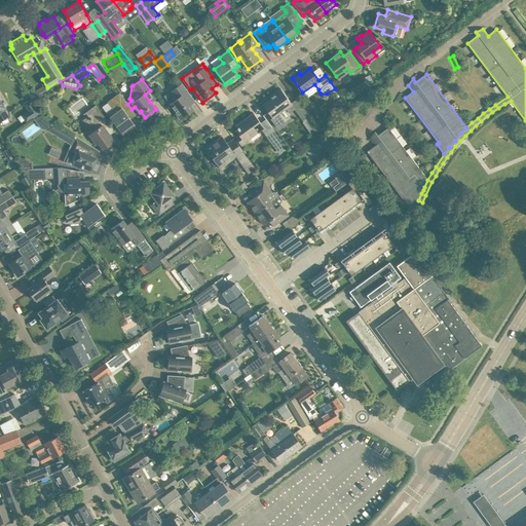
[(163,97),(170,104),(181,118),(193,110),(185,99),(190,95),(182,83),(171,91),(163,97)]
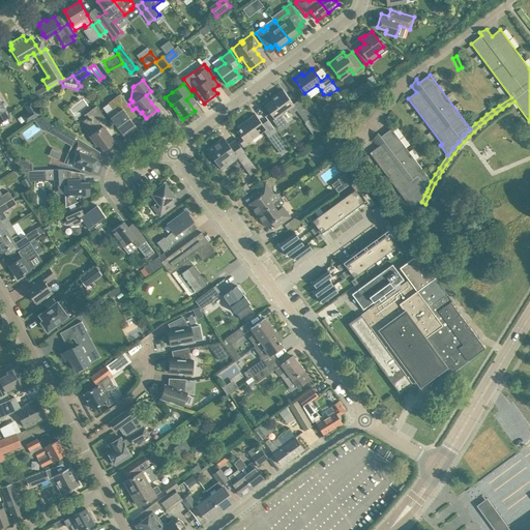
[(288,110),(291,114),(297,110),(283,89),(270,97),(272,99),(264,106),(274,119),(272,120),(280,129),(288,122),(282,114),(288,110)]
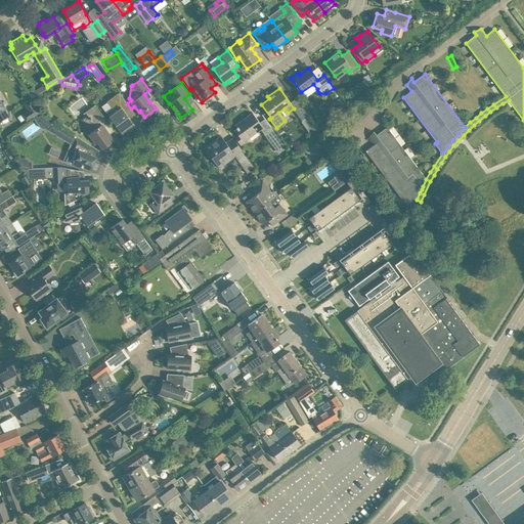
[(95,104),(85,92),(81,95),(90,108),(85,112),(87,114),(81,119),(87,128),(93,123),(97,128),(89,134),(96,143),(98,142),(102,148),(114,140),(104,128),(110,124),(95,104)]
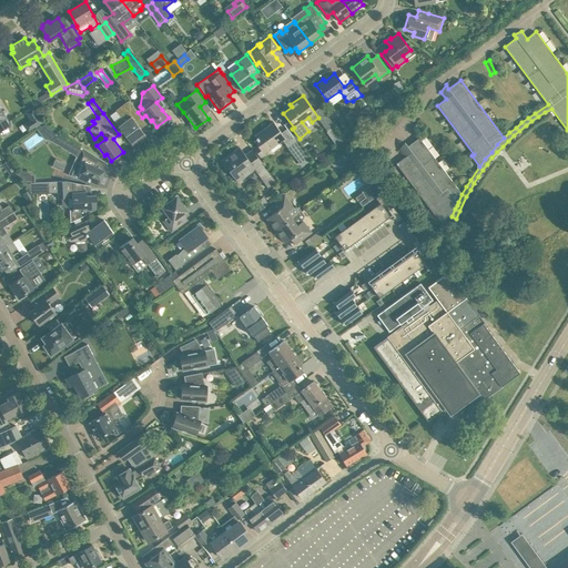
[(141,129),(137,123),(143,118),(142,118),(138,112),(129,100),(122,105),(117,110),(121,117),(114,122),(118,125),(132,145),(135,142),(137,143),(139,143),(140,142),(142,141),(143,139),(142,138),(145,135),(141,129)]
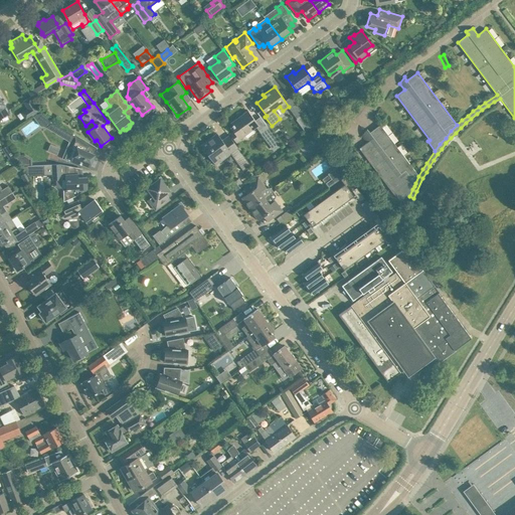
[(0,119),(9,114),(4,107),(6,107),(0,97),(0,119)]
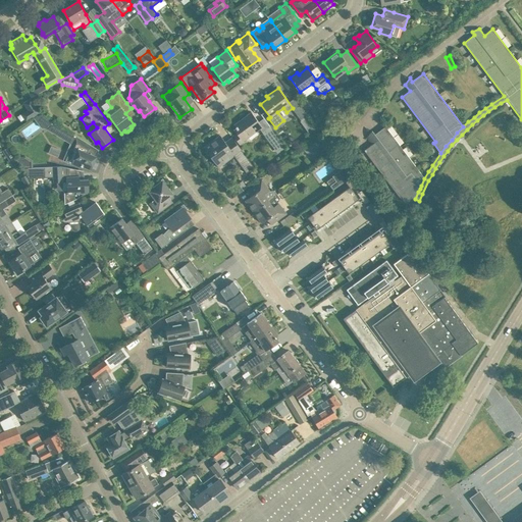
[(31,99),(23,103),(32,116),(33,117),(40,113),(31,99)]
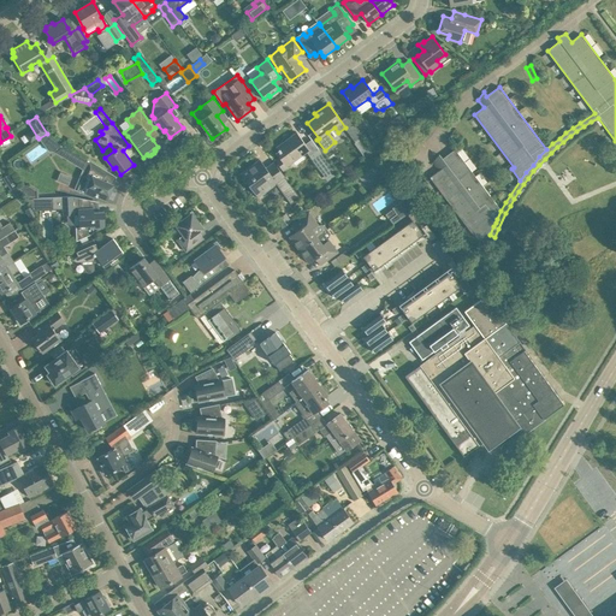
[(363,137),(355,125),(354,124),(347,130),(355,142),(363,137)]
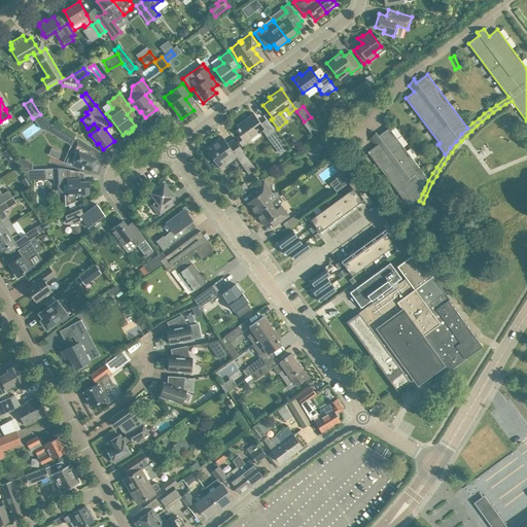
[(245,142),(265,128),(254,113),(237,126),(238,128),(238,129),(238,130),(236,131),(239,134),(235,137),(242,146),(246,143),(245,142)]
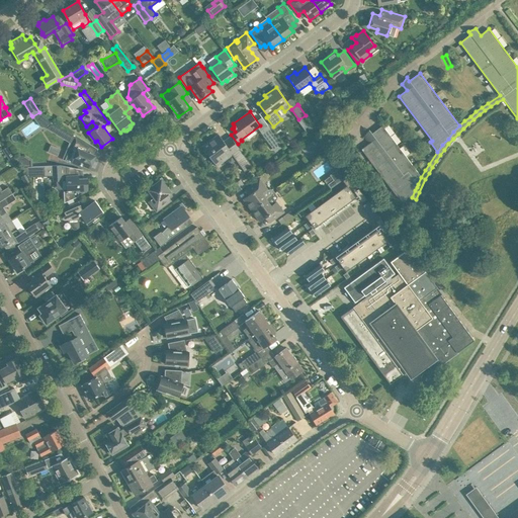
[(39,112),(36,113),(45,123),(50,124),(54,121),(39,112)]
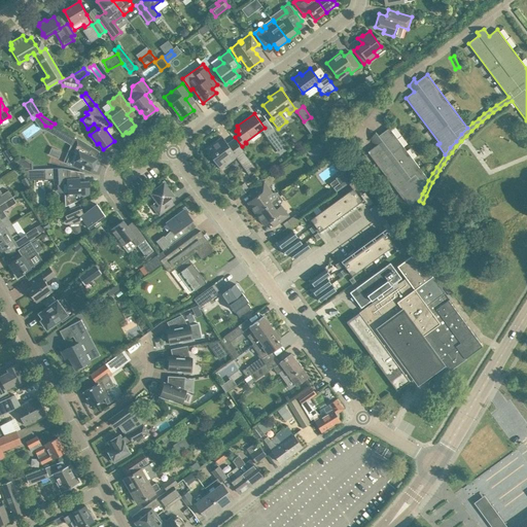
[(27,138),(41,128),(36,120),(22,131),(27,138)]
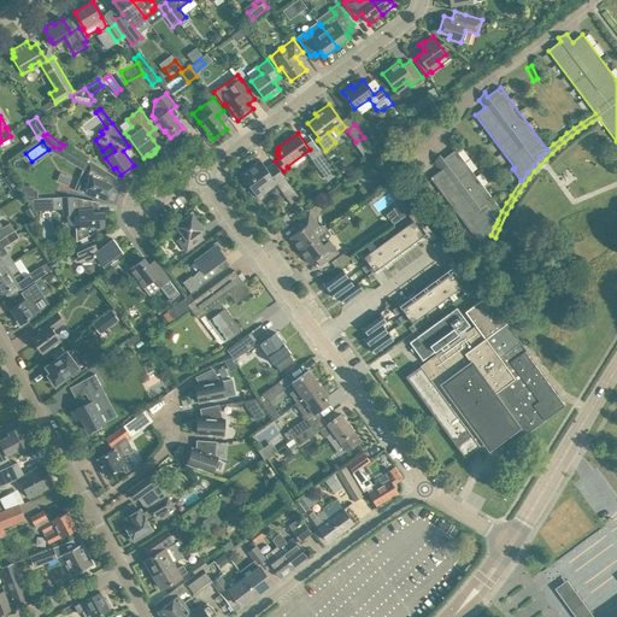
[(88,159),(70,147),(63,158),(82,170),(88,159)]
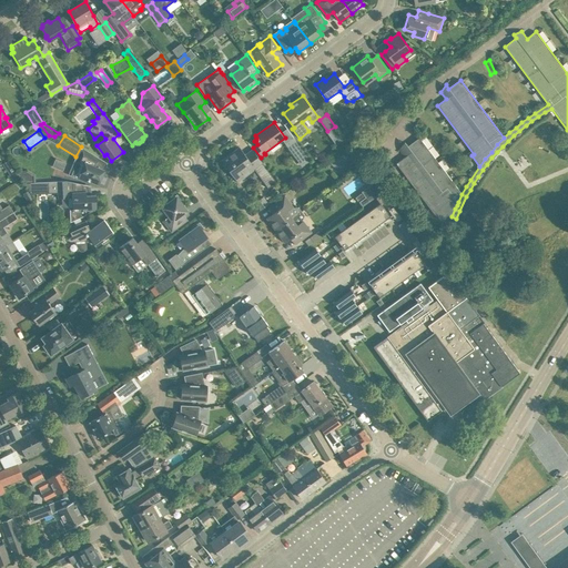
[(293,137),(287,142),(296,155),(303,150),(293,137)]
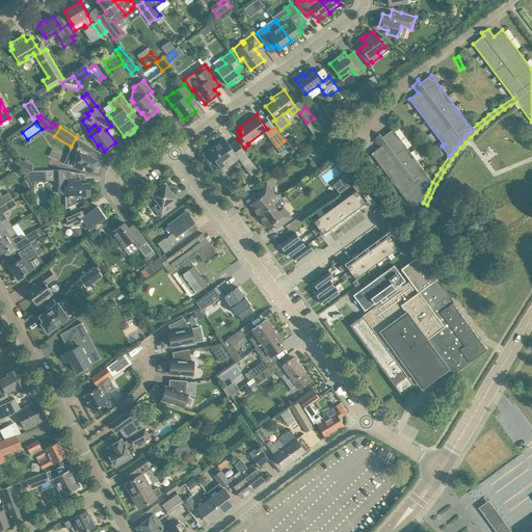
[(428,192),(432,182),(393,129),(382,137),(379,133),(374,140),(379,147),(371,153),(406,200),(409,203),(413,206),(417,208),(421,210),(423,203),(428,192)]
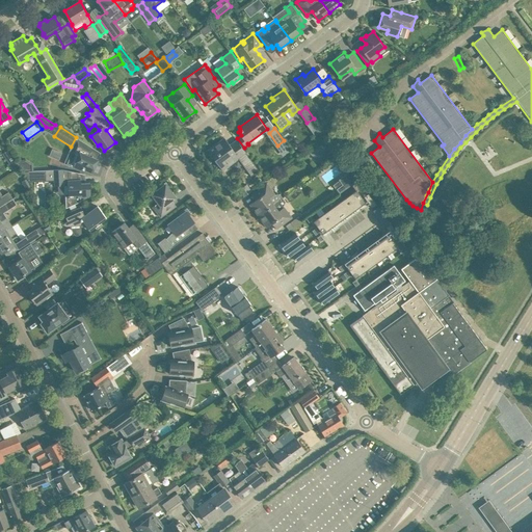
[(70,151),(63,163),(71,166),(69,171),(76,173),(77,168),(82,170),(82,168),(92,173),(97,162),(98,159),(94,158),(90,156),(92,151),(94,149),(78,138),(77,140),(73,152),(70,151)]
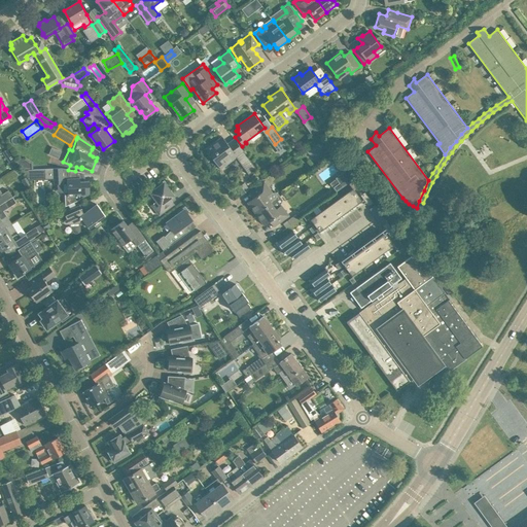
[(207,152),(209,156),(211,156),(220,169),(244,151),(235,139),(227,144),(223,139),(218,143),(217,141),(206,148),(207,151),(207,152)]
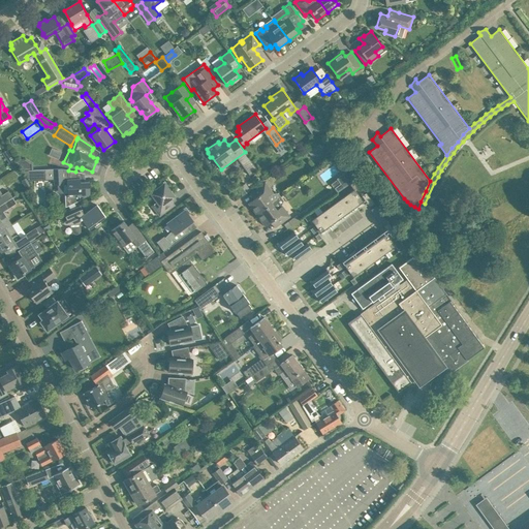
[(322,160),(325,164),(338,155),(332,147),(328,151),(322,160)]
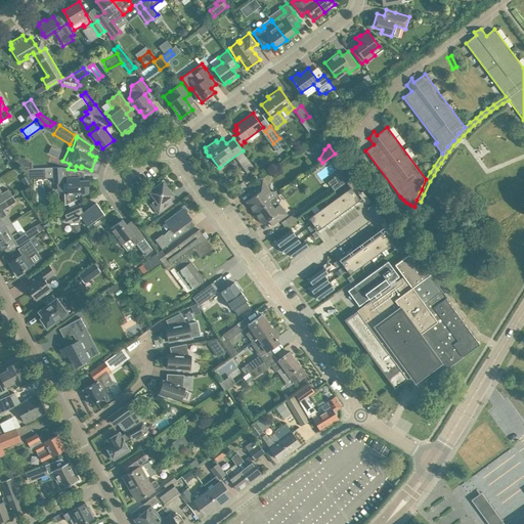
[(25,157),(16,159),(24,169),(27,169),(33,168),(32,161),(25,157)]
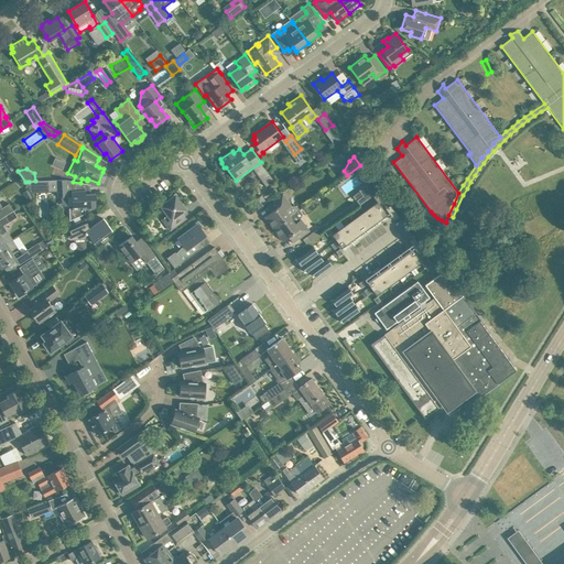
[(57,181),(47,181),(47,192),(57,192),(57,197),(62,197),(62,201),(68,206),(72,206),(73,207),(69,208),(69,220),(75,218),(85,214),(85,208),(96,208),(95,194),(86,195),(86,191),(80,191),(80,183),(73,182),(66,180),(57,181)]
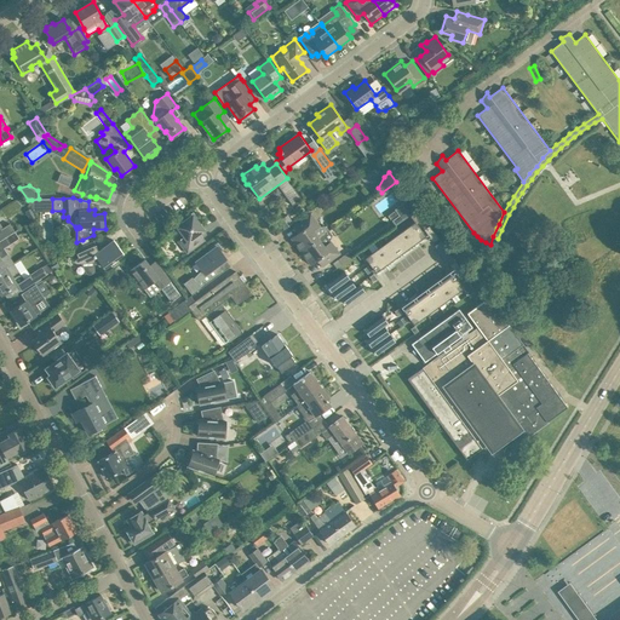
[(27,200),(32,207),(34,212),(41,212),(40,199),(39,199),(32,200),(28,200),(27,200)]
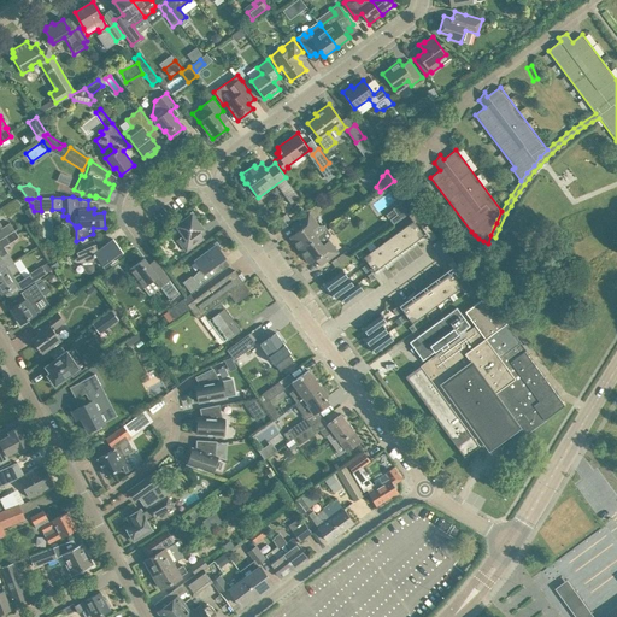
[(325,198),(318,204),(321,207),(329,201),(325,198)]
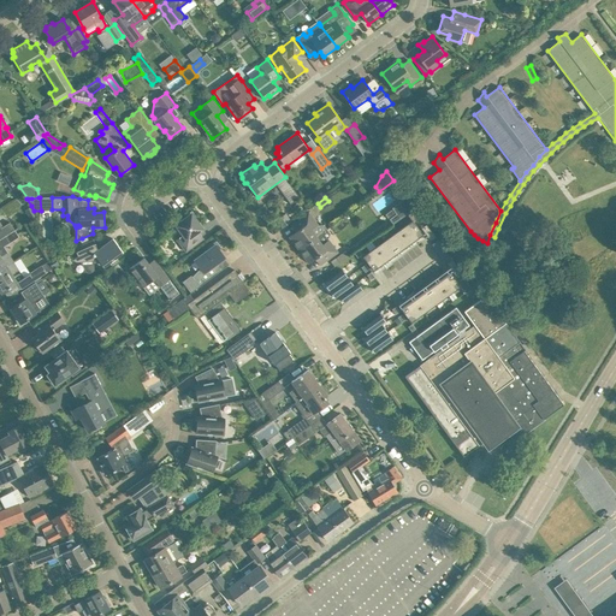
[(396,214),(390,219),(394,224),(407,213),(400,202),(392,208),(396,214)]
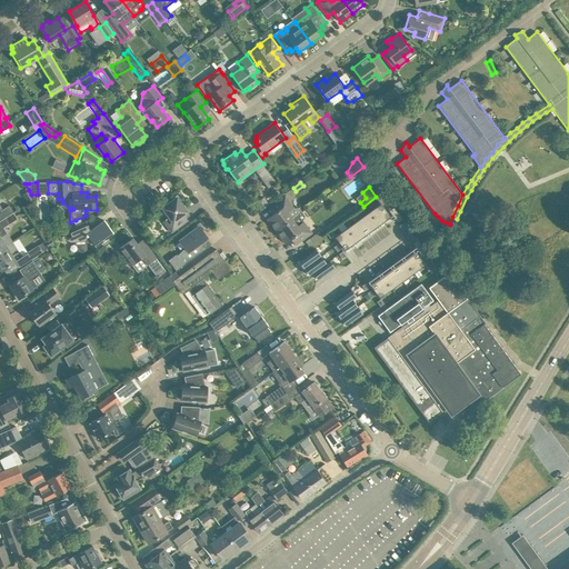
[(29,190),(22,195),(28,201),(33,198),(31,195),(29,190)]
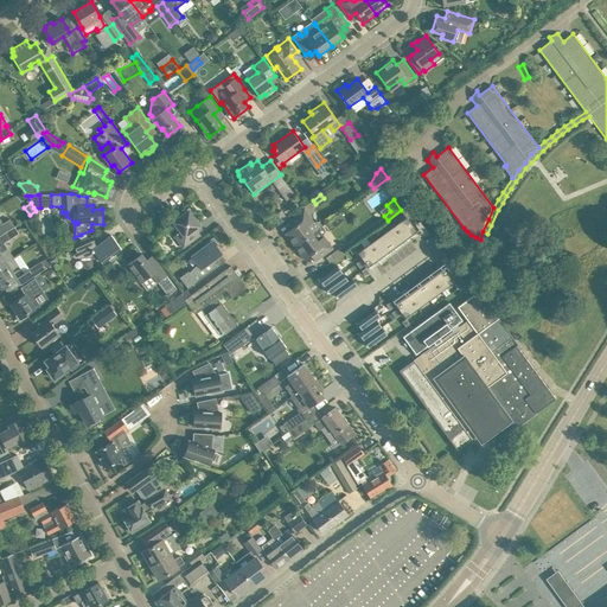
[(406,217),(358,253),(368,266),(416,230),(416,229),(417,228),(423,236),(429,232),(409,205),(406,208),(401,210),(406,217)]
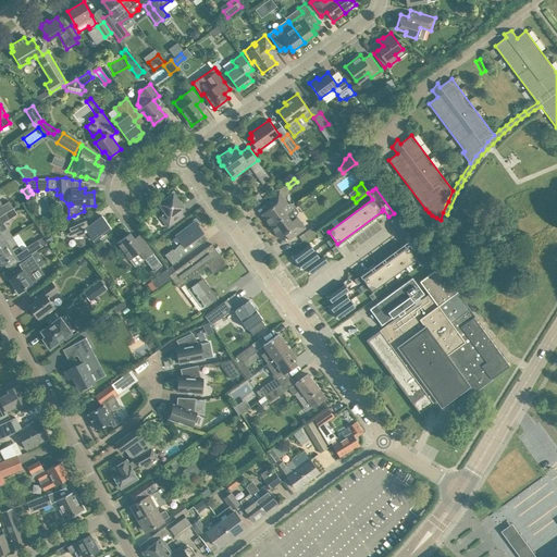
[(160,205),(165,212),(168,215),(168,219),(164,222),(168,227),(185,215),(181,210),(183,208),(183,209),(184,205),(183,205),(175,194),(173,192),(171,194),(160,201),(159,203),(160,205)]
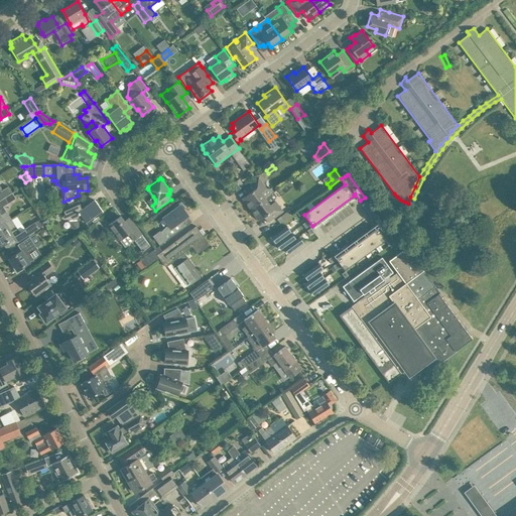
[(266,188),(259,177),(246,187),(250,192),(242,198),(250,209),(273,191),(271,188),(266,188)]
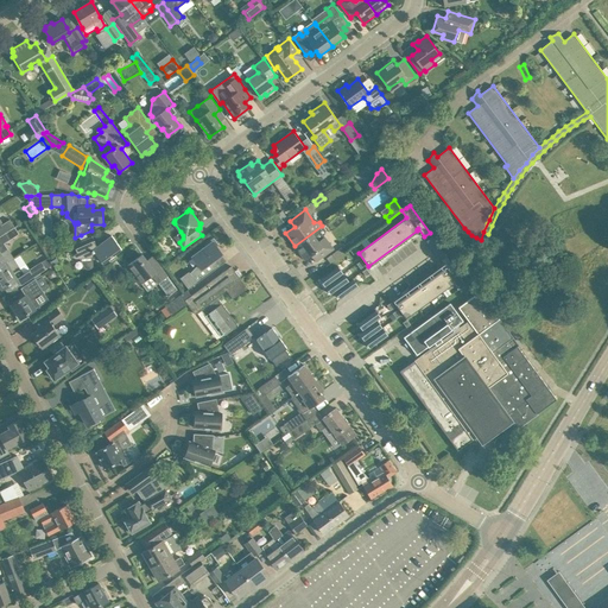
[(289,219),(283,210),(273,217),(279,225),(289,219)]
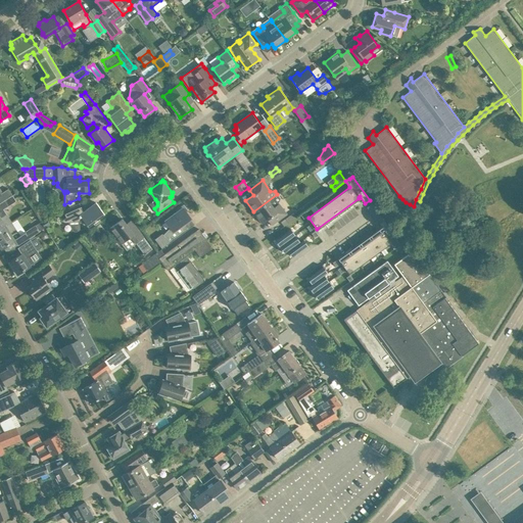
[(0,202),(12,195),(8,188),(1,193),(0,190),(0,202)]
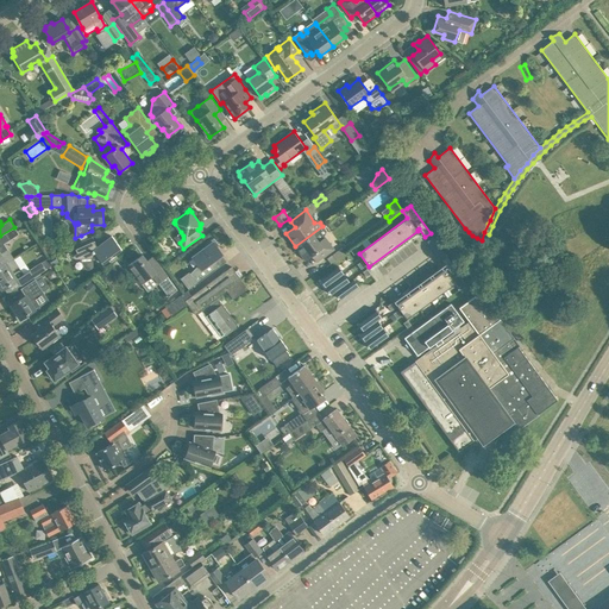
[(333,249),(325,237),(324,236),(326,231),(322,226),(295,246),(306,261),(314,253),(319,259),(333,249)]
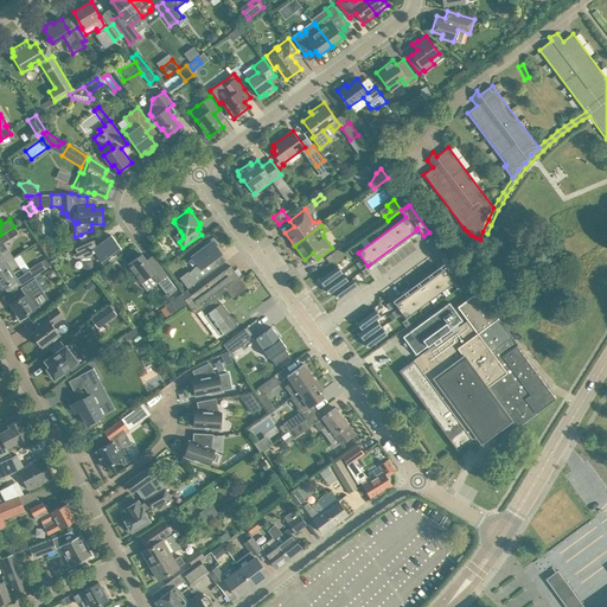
[(0,266),(6,262),(0,253),(7,249),(4,243),(10,240),(19,234),(14,227),(0,235),(0,266)]
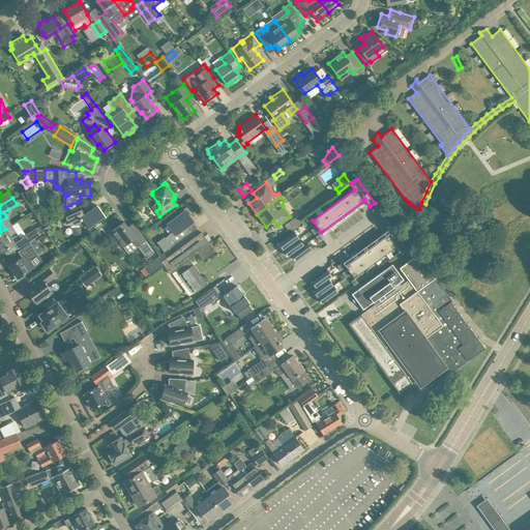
[(102,225),(100,222),(106,217),(97,205),(84,214),(81,206),(64,213),(69,225),(85,224),(89,230),(94,226),(96,229),(102,225)]
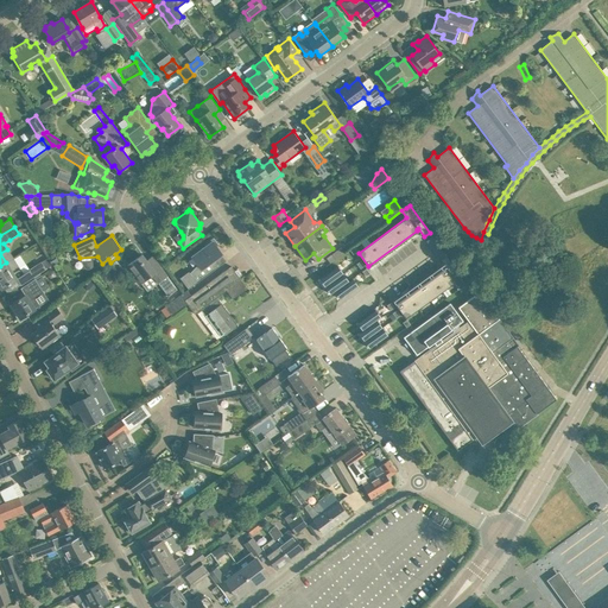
[(198,264),(190,273),(189,272),(181,278),(188,289),(215,270),(209,263),(222,253),(216,246),(219,245),(214,238),(204,244),(206,246),(192,257),(198,264)]
